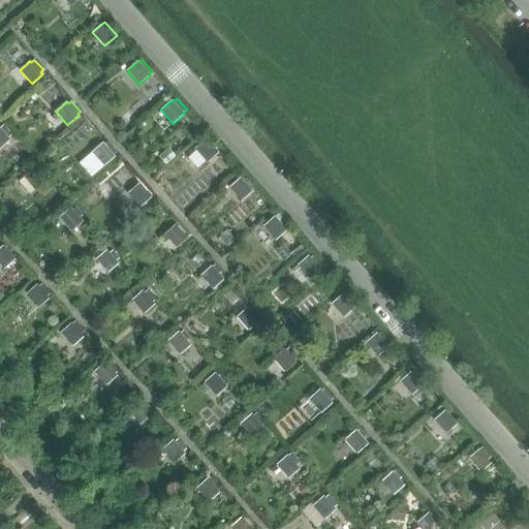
[(0,127),(0,149),(10,139),(8,137),(12,135),(4,125),(0,128),(0,127)]
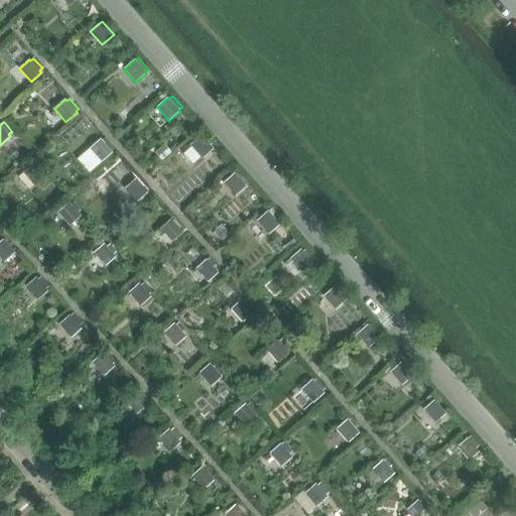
[(202,135),(190,144),(202,158),(213,148),(202,135)]
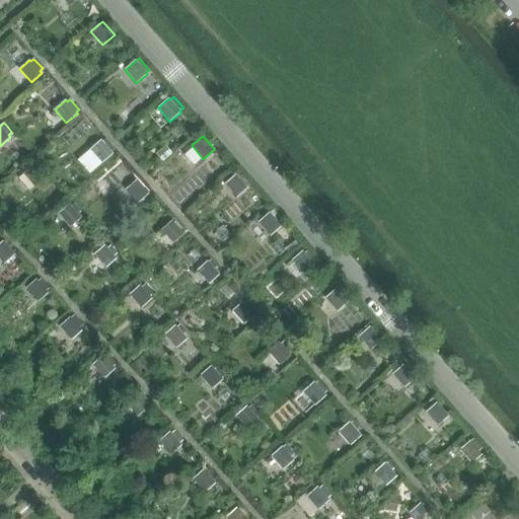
[(101,140),(90,150),(102,163),(114,154),(112,152),(115,149),(105,139),(102,141),(101,140)]
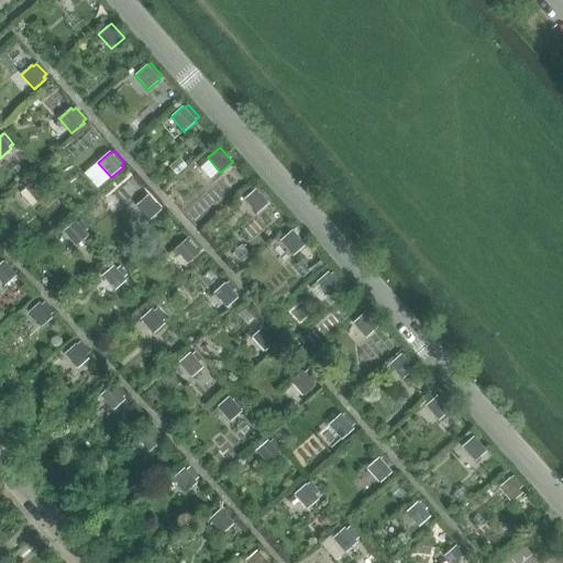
[(35,178),(24,188),(37,202),(48,194),(35,178)]
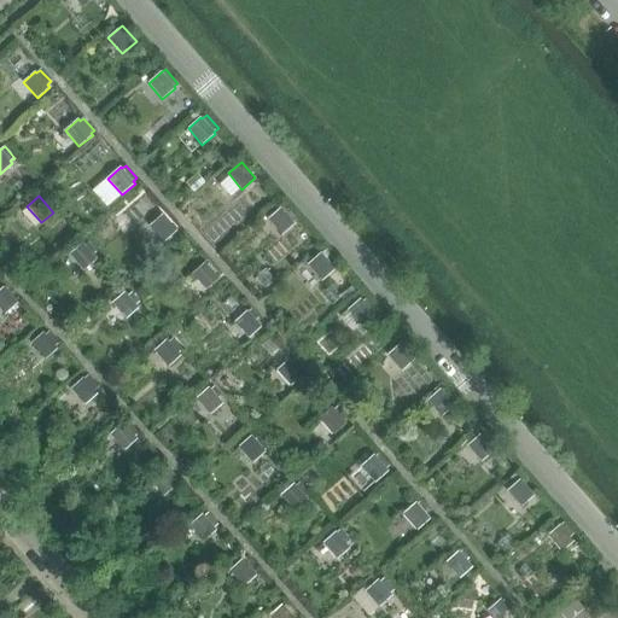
[(281,208),(268,219),(283,235),(295,223),(281,208)]
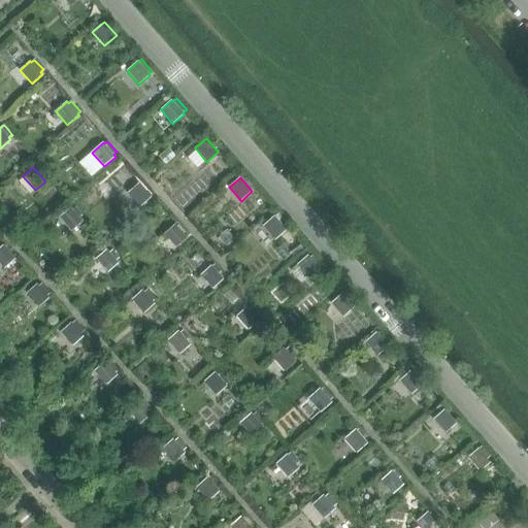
[(139,184),(128,193),(139,207),(151,197),(139,184)]
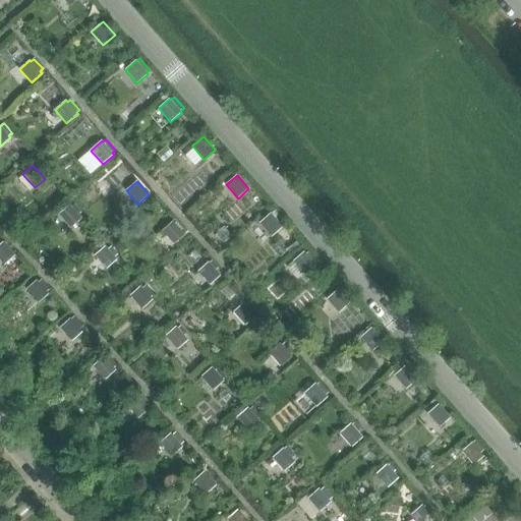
[(69,205),(58,215),(70,228),(81,219),(78,215),(81,213),(74,205),(71,207),(69,205)]
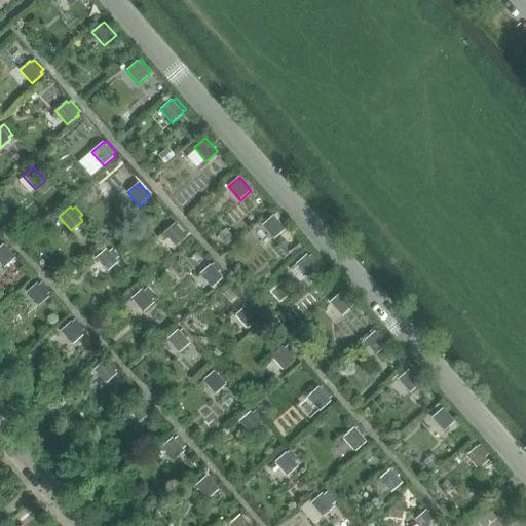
[(273,216),(262,225),(273,239),(286,229),(280,223),(284,220),(277,212),(273,216)]
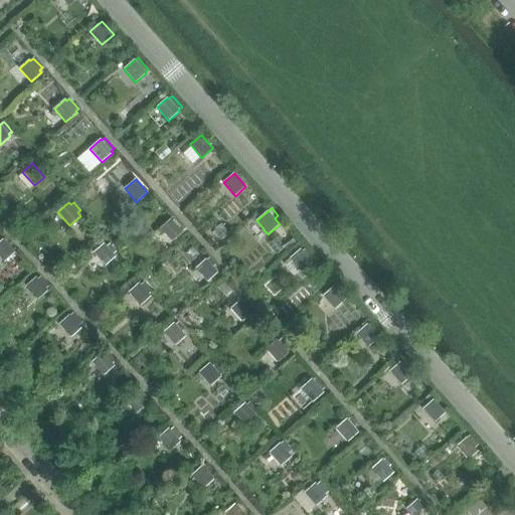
[(171,219),(160,228),(172,242),(183,232),(171,219)]
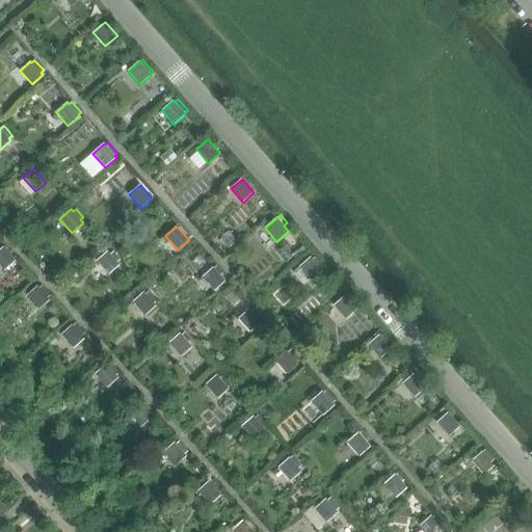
[(3,247),(0,249),(0,266),(4,271),(16,261),(3,247)]
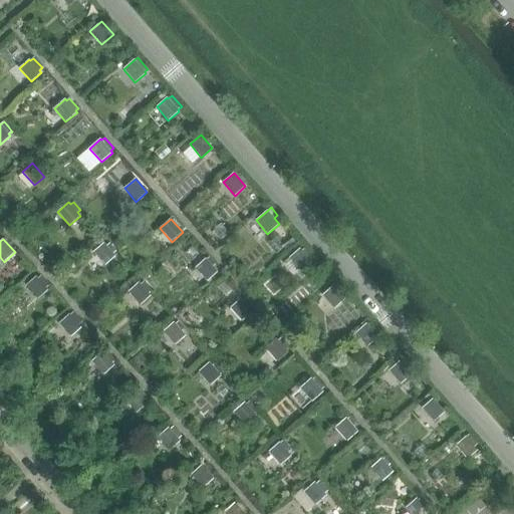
[(104,242),(93,252),(104,265),(115,256),(113,253),(116,251),(109,243),(106,246),(104,242)]
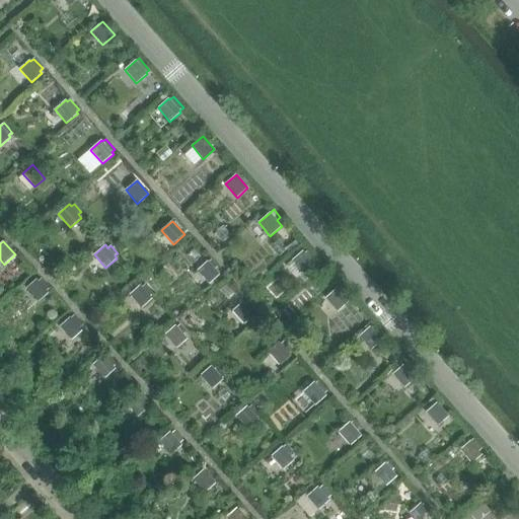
[(303,250),(292,261),(304,274),(315,264),(313,263),(317,260),(308,250),(305,252),(303,250)]
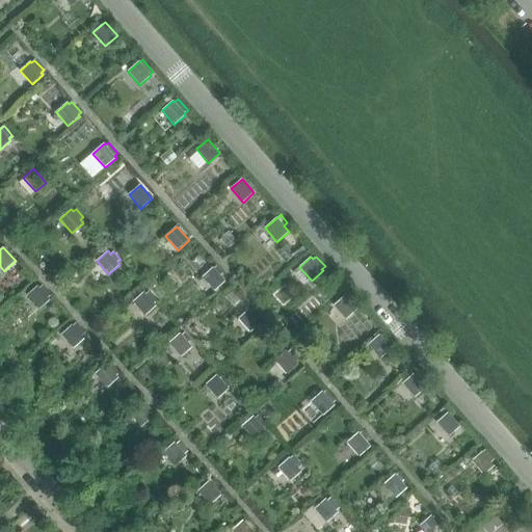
[(213,267),(202,277),(214,291),(225,282),(220,275),(222,273),(216,266),(214,269),(213,267)]
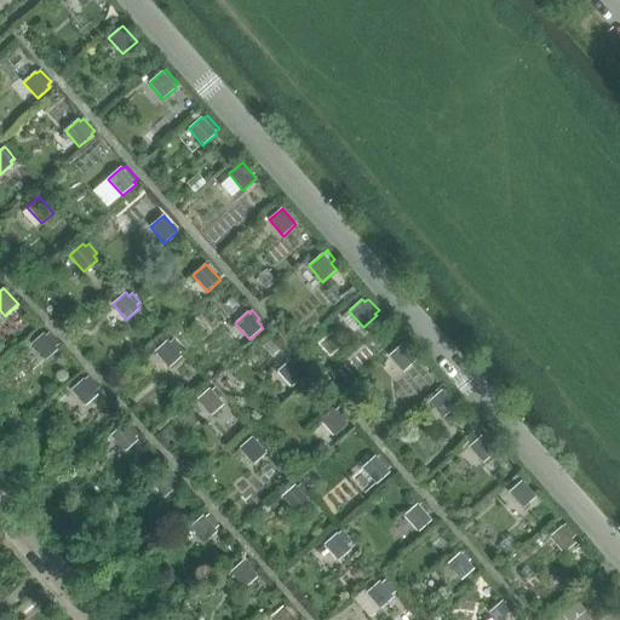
[(44,333),(32,344),(46,361),(58,350),(56,348),(59,344),(50,332),(46,336),(44,333)]
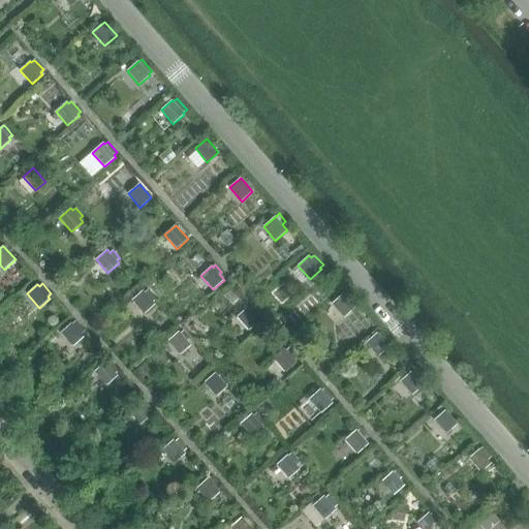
[(143,290),(132,300),(145,313),(155,304),(153,302),(157,300),(148,289),(145,292),(143,290)]
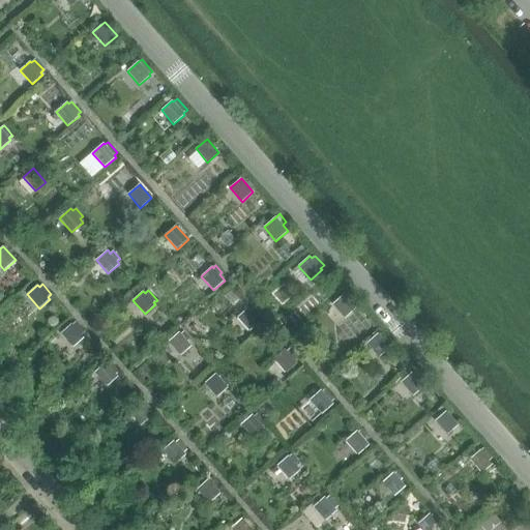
[(344,295),(332,304),(345,318),(355,308),(344,295)]
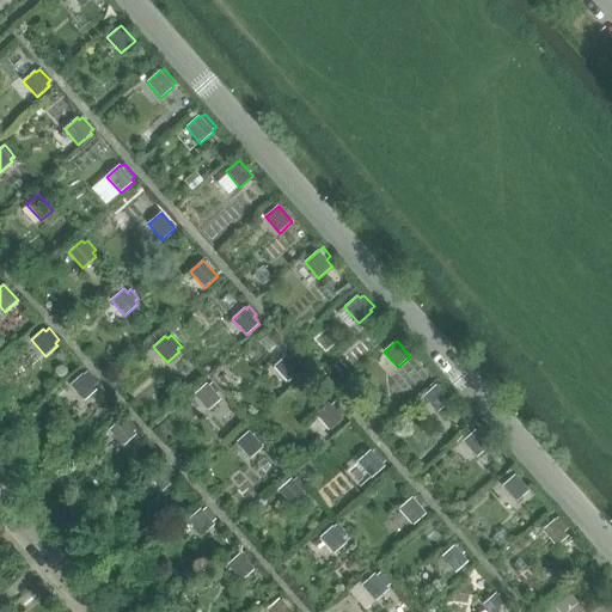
[(287,355),(274,367),(288,383),(301,372),(297,366),(299,363),(292,355),(289,357),(287,355)]
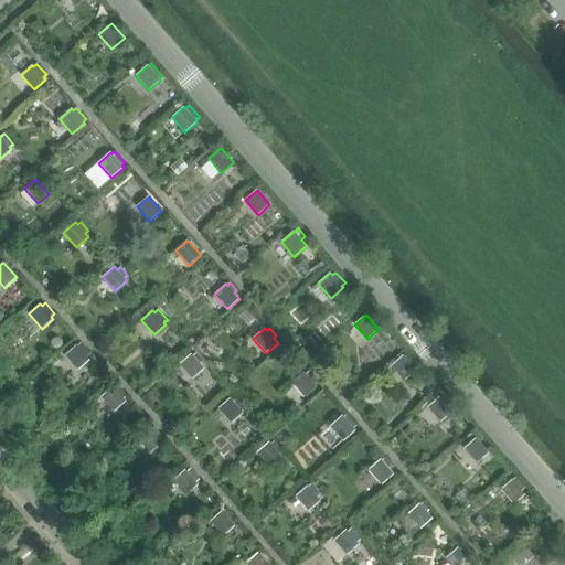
[(76,345),(64,355),(77,371),(89,360),(86,358),(91,354),(81,343),(77,347),(76,345)]
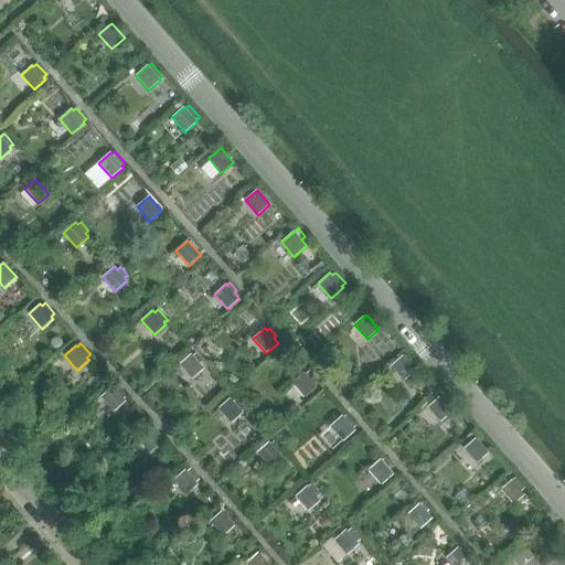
[(191,354),(180,365),(192,380),(204,369),(200,364),(203,361),(195,353),(193,355),(191,354)]
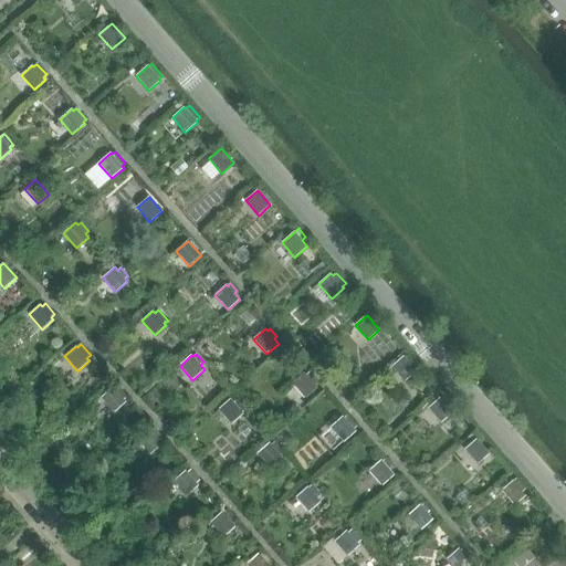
[(404,356),(391,367),(405,381),(417,371),(415,368),(417,366),(407,355),(405,357),(404,356)]
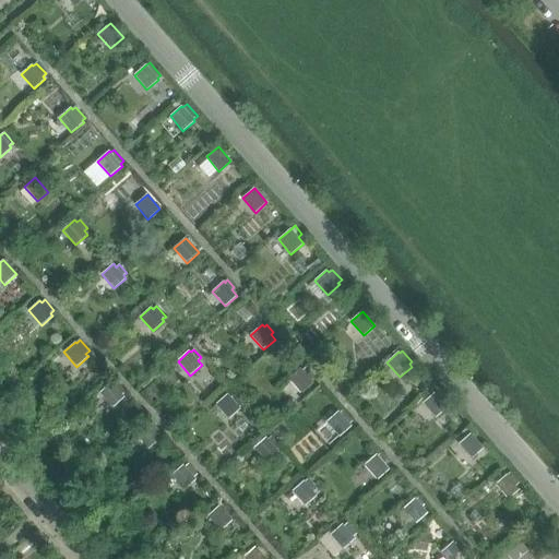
[(300,368),(288,379),(301,393),(313,383),(311,381),(316,378),(306,367),(302,370),(300,368)]
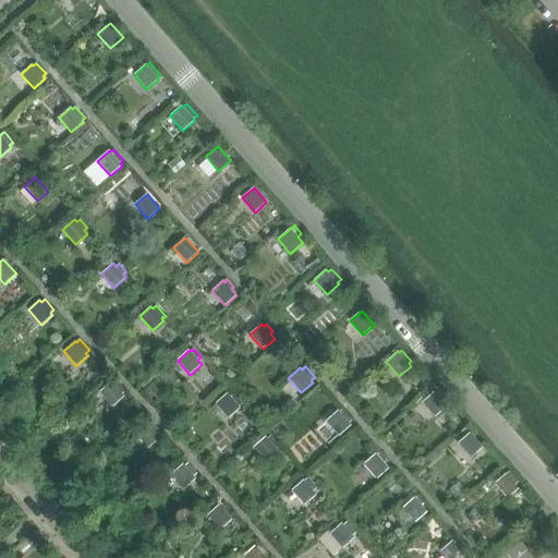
[(111,381),(99,392),(112,407),(124,397),(122,393),(125,391),(117,381),(113,384),(111,381)]
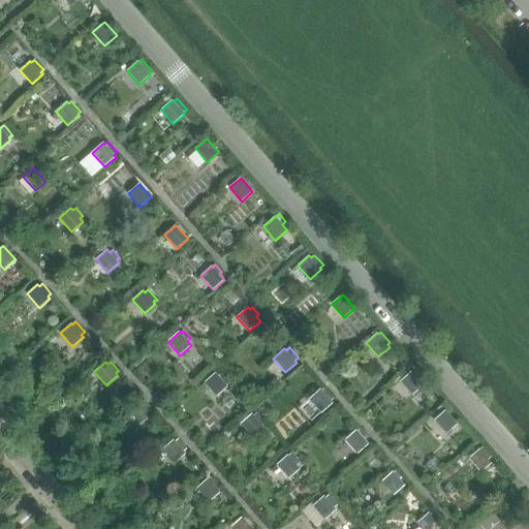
[(411,372),(400,381),(412,396),(424,385),(411,372)]
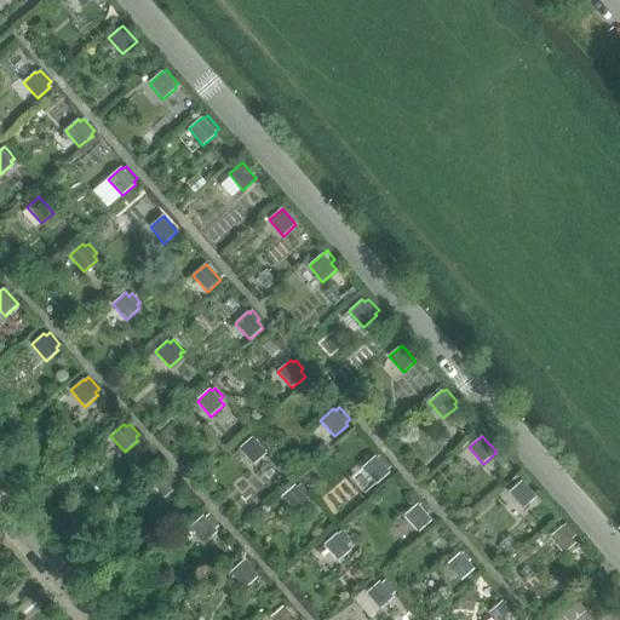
[(252,437),(239,448),(253,465),(267,453),(265,452),(269,449),(259,438),(257,441),(252,437)]
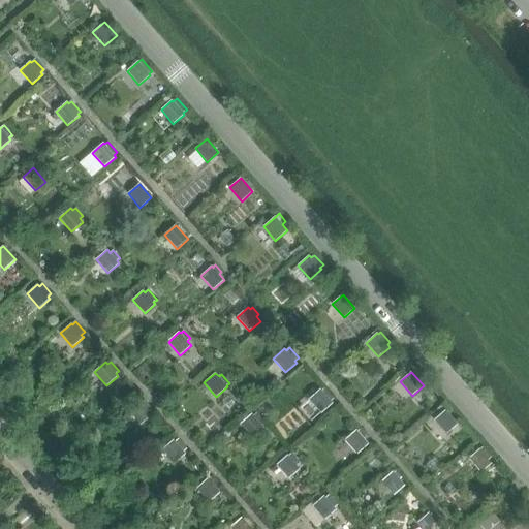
[(321,389),(309,400),(321,413),(334,403),(332,401),(334,399),(324,389),(322,391),(321,389)]
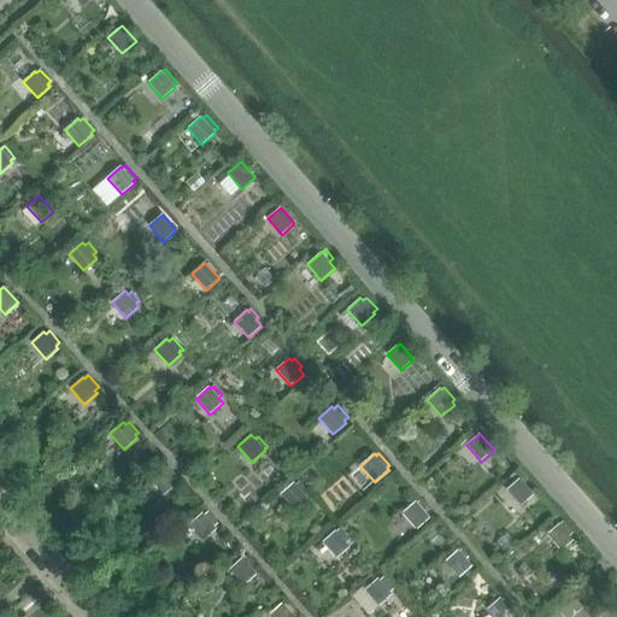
[(519,479),(506,491),(521,506),(534,494),(532,492),(534,489),(524,479),(522,481),(519,479)]
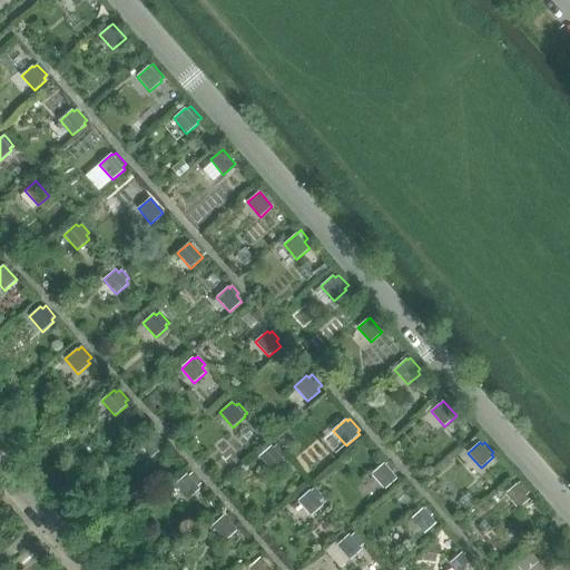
[(271,445),(258,457),(272,472),(284,461),(283,459),(285,455),(276,445),(273,448),(271,445)]
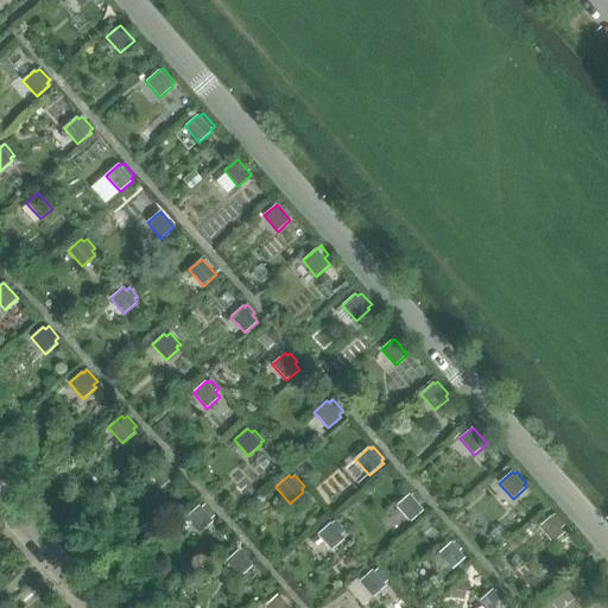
[(410,494),(397,506),(411,521),(424,511),(418,504),(420,501),(415,493),(411,495),(410,494)]
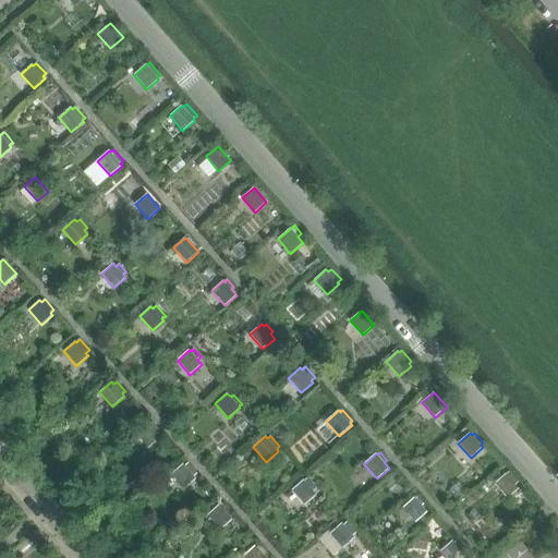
[(183,463),(171,474),(184,488),(196,478),(194,476),(197,474),(187,463),(184,465),(183,463)]
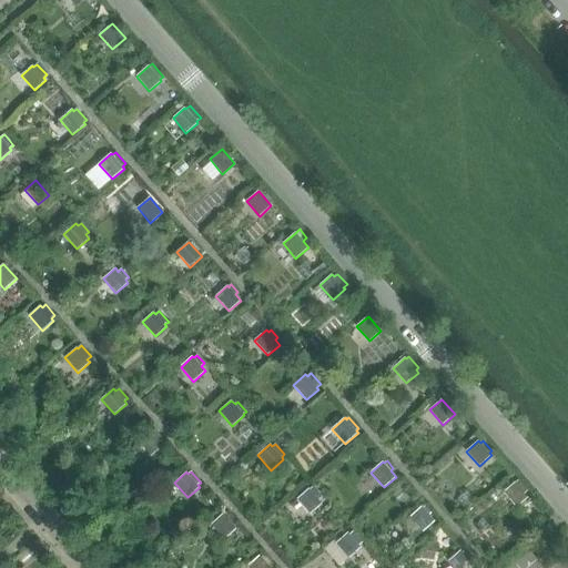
[(515,484),(503,493),(516,507),(527,498),(524,494),(527,490),(518,480),(515,484)]
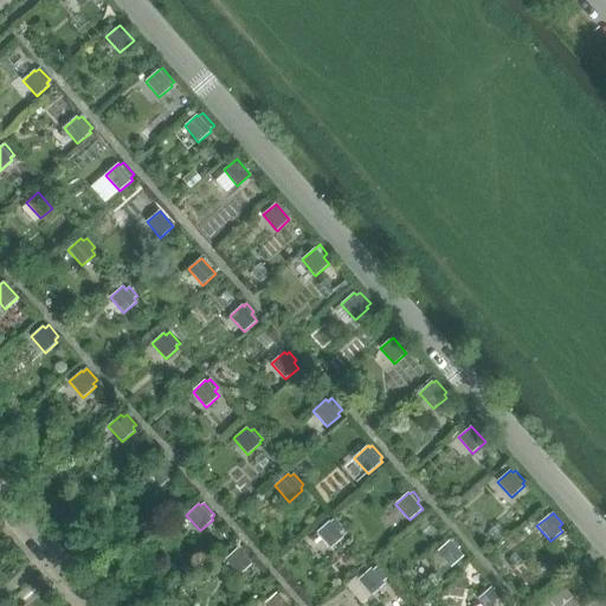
[(329,521),(316,533),(330,548),(343,537),(340,534),(343,530),(334,519),(330,522),(329,521)]
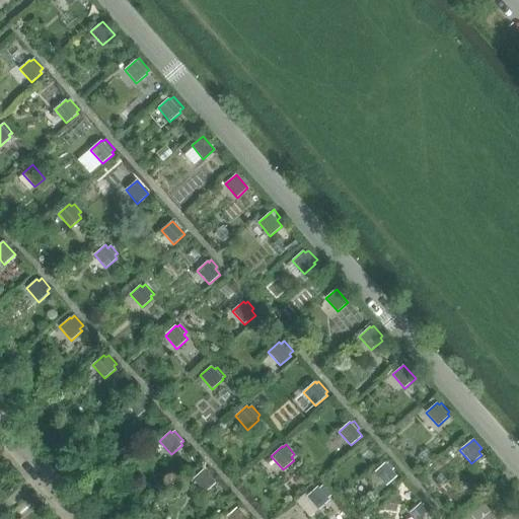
[(385,462),(374,472),(385,486),(397,475),(391,470),(394,467),(389,461),(386,464),(385,462)]
